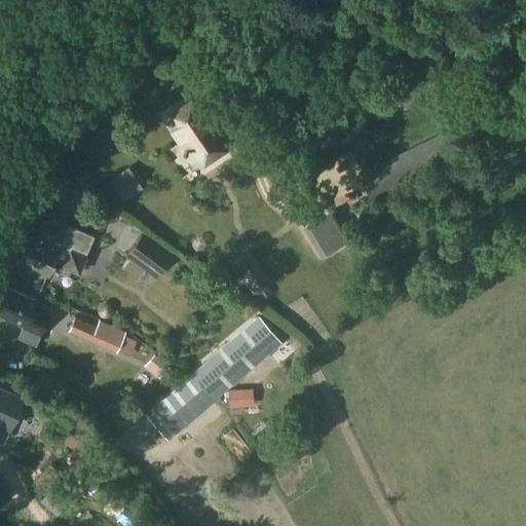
[(370,0),(360,0),(357,3),(367,16),(377,8),(370,0)]
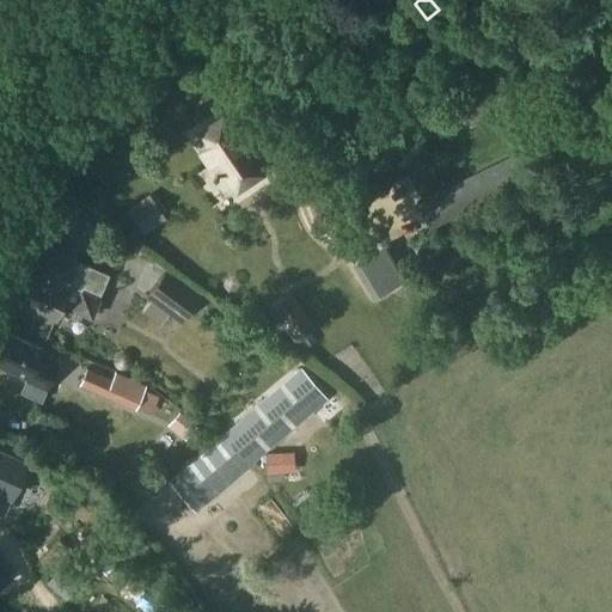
[(233,114),(200,136),(216,163),(213,165),(227,187),(265,160),(233,114)]
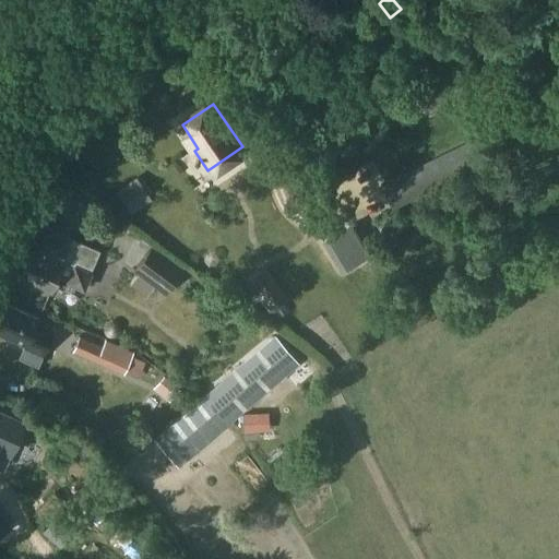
[(474,139),(383,185),(392,205),(474,165),(484,161),(474,139)]
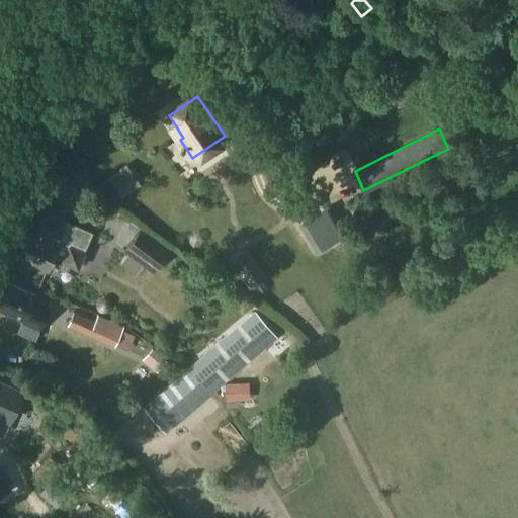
[(128,163),(108,177),(123,198),(143,184),(128,163)]
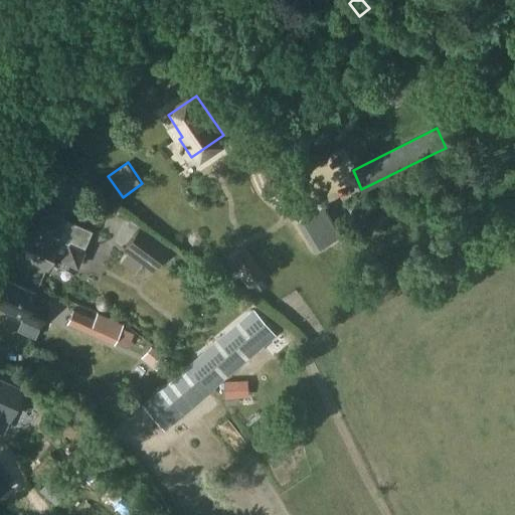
[(324,206),(300,223),(316,249),(342,234),(324,206)]
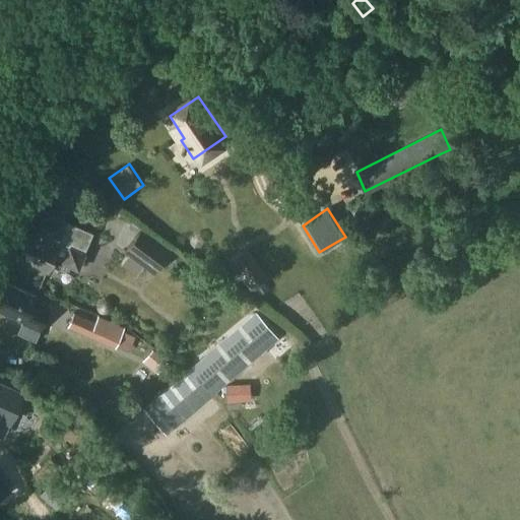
[(26,233),(16,257),(47,270),(50,263),(61,268),(64,263),(77,269),(84,254),(82,253),(90,234),(64,222),(65,220),(41,210),(30,235),(26,233)]
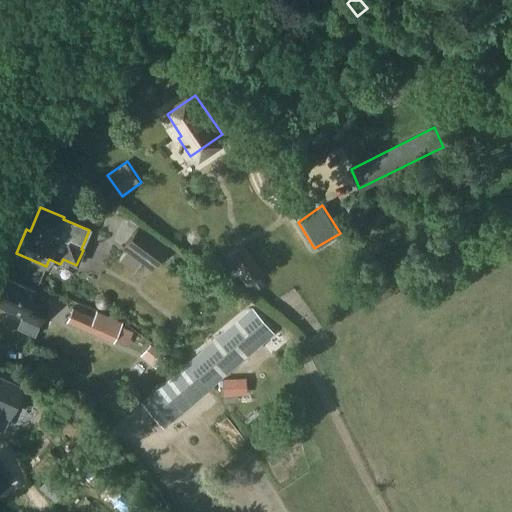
[(139,226),(122,247),(150,269),(167,247),(139,226)]
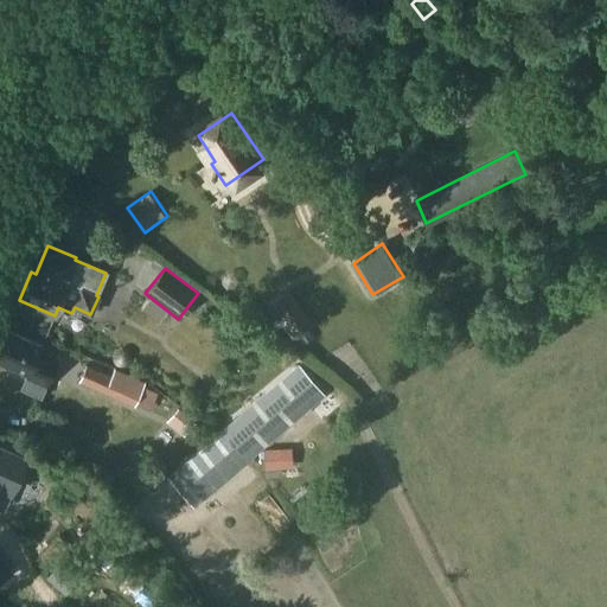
[(269,305),(268,305),(295,344),(300,340),(304,346),(315,338),(311,330),(314,327),(288,291),(287,291),(269,305)]
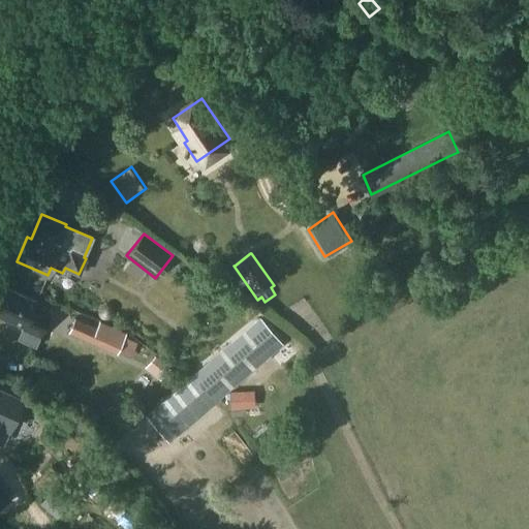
[(4,287),(0,298),(0,314),(24,325),(22,330),(39,338),(51,312),(34,305),(36,302),(4,287)]
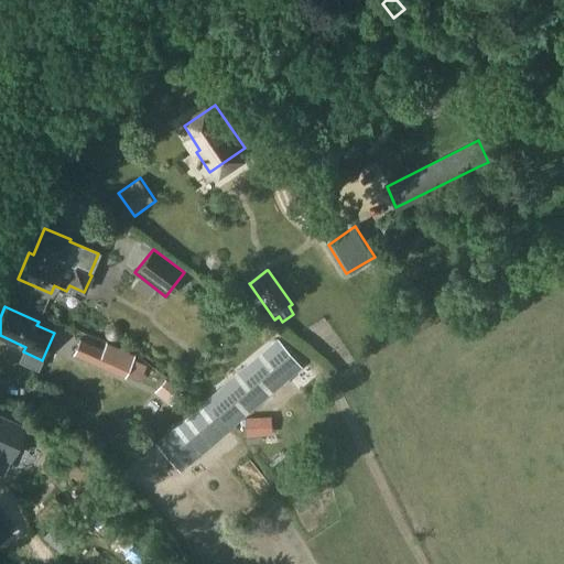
[(82,334),(74,355),(123,376),(132,355),(133,355),(82,334)]
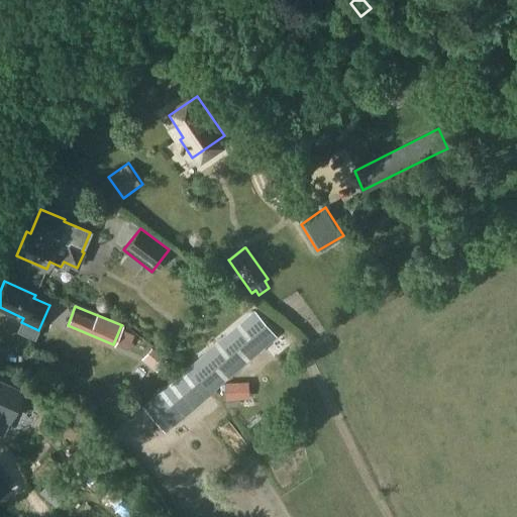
[(254,311),(142,405),(165,431),(276,336),(254,311)]
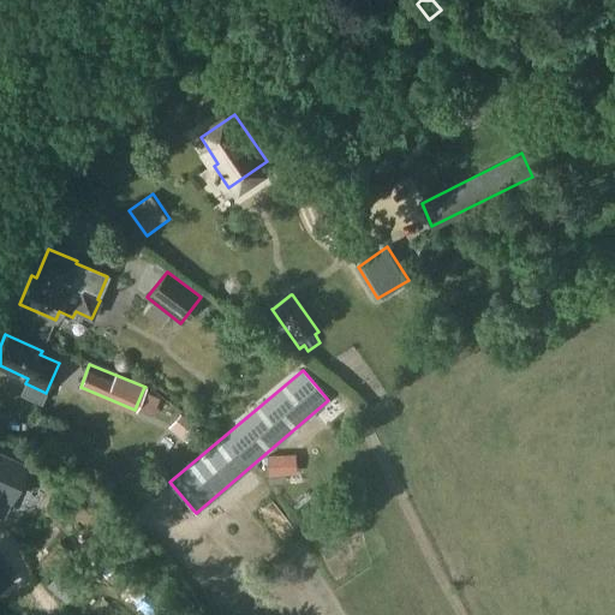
[(181,427),(202,430),(204,416),(185,412),(181,427)]
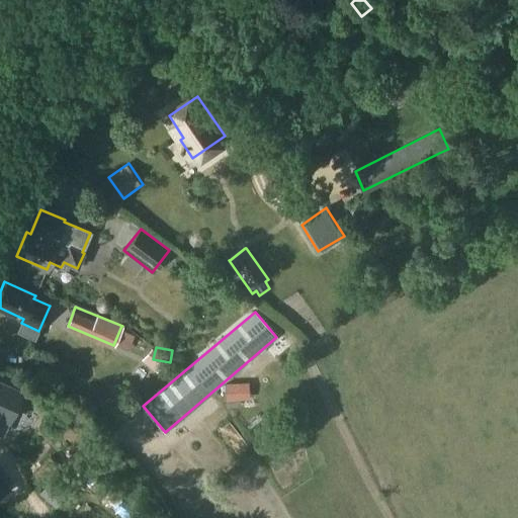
[(69,380),(77,370),(66,361),(58,371),(69,380)]
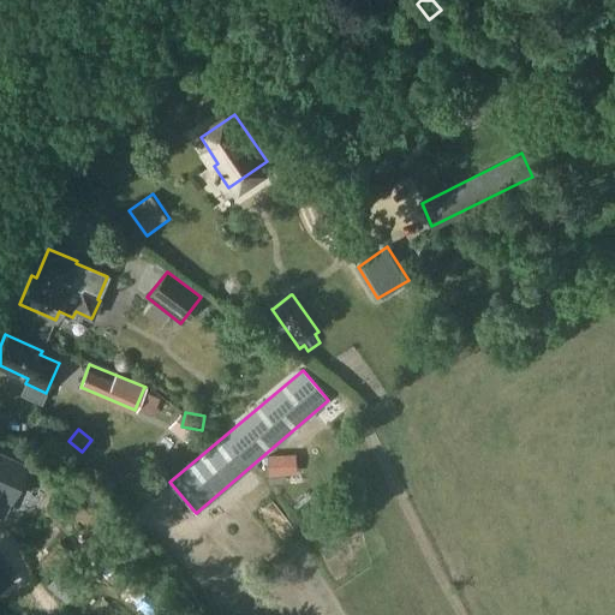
[(0,453),(0,507),(3,509),(22,464),(0,453)]
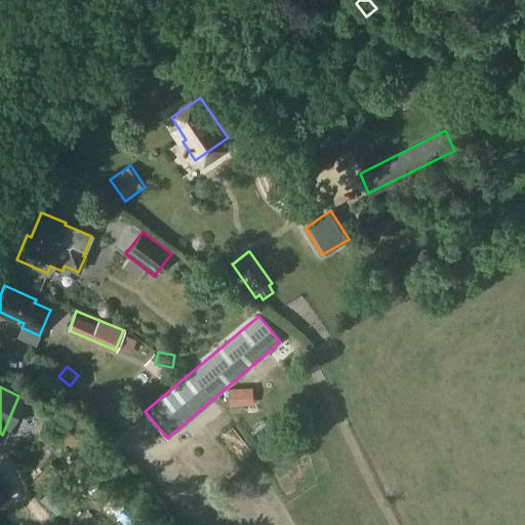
[(0,479),(0,498),(8,494),(0,479)]
